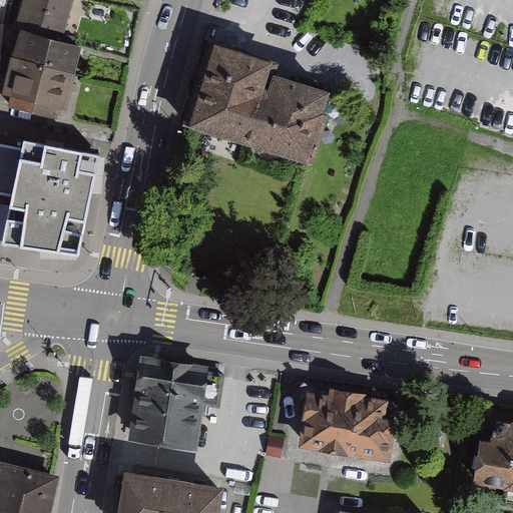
[(83,0),(32,0),(25,27),(72,41),(83,0)]
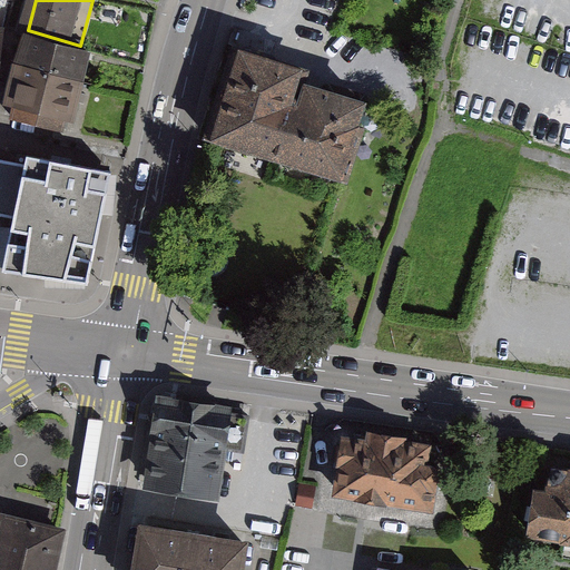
[(85,125),(100,58),(22,41),(8,107),(85,125)]
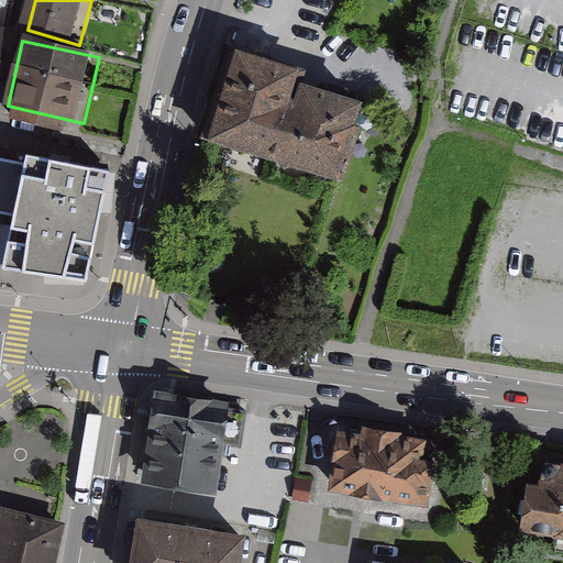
[(206,139),(343,178),(364,107),(298,88),(302,74),(231,53),(206,139)]
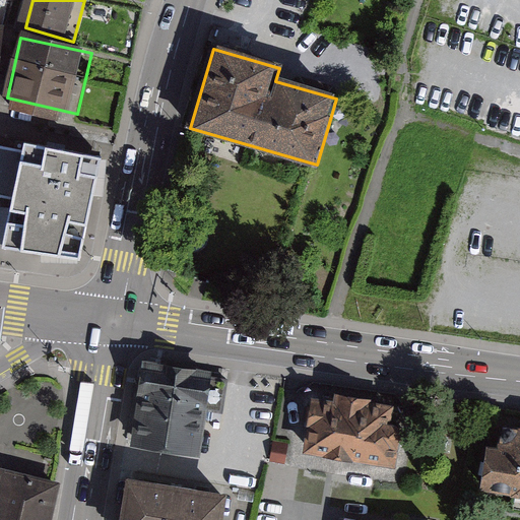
[(1,252),(82,264),(105,161),(22,144),(1,252)]
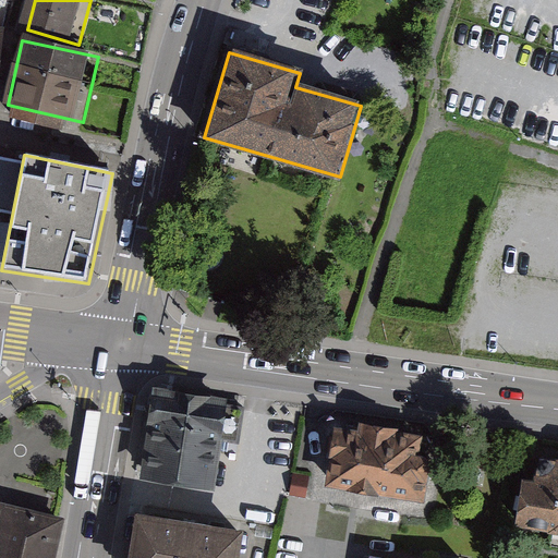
[(142,483),(214,494),(223,422),(153,410),(142,483)]
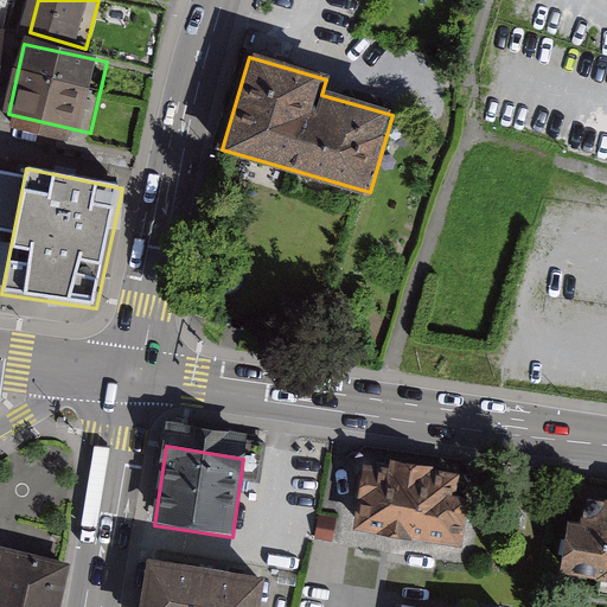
[(472,481),(364,466),(353,535),(461,551),(472,481)]
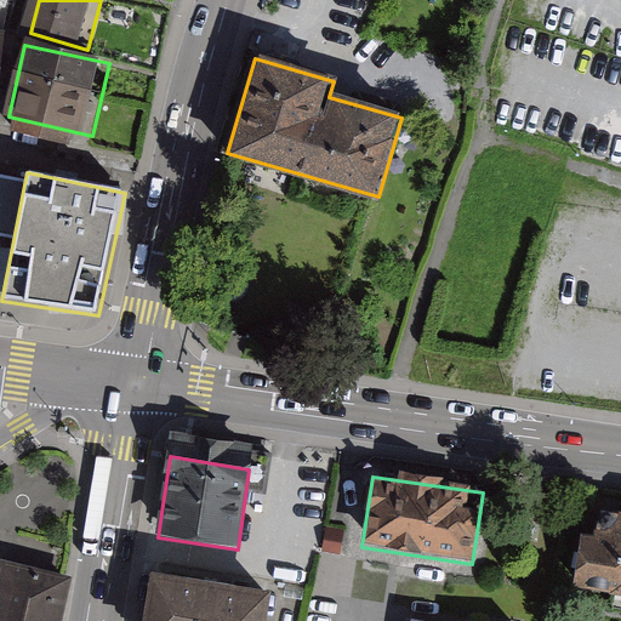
[(573,590),(620,596),(620,511),(582,536),(573,590)]
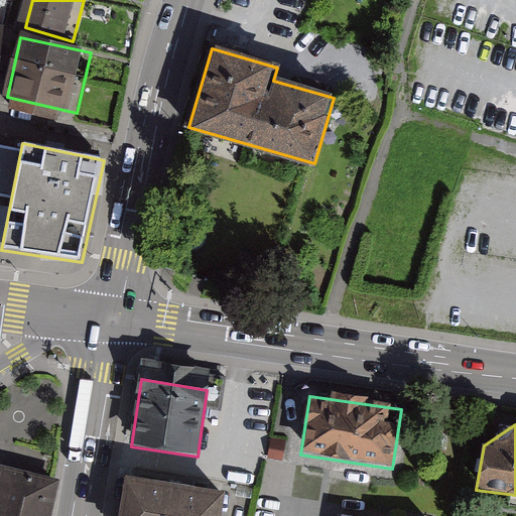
[(3,469),(0,480),(0,515),(49,515),(57,482),(3,469)]
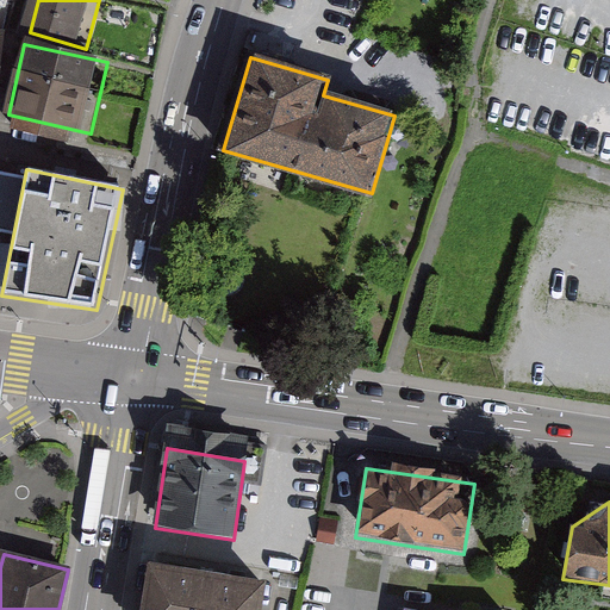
[(256,609),(262,580),(148,561),(139,609),(256,609)]
